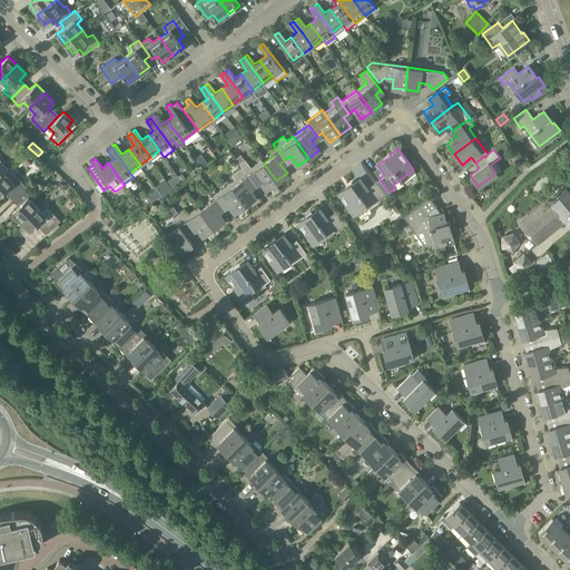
[(247,175),(253,183),(258,178),(266,188),(276,180),(263,163),(264,163),(261,159),(251,167),(245,160),(239,164),(242,166),(247,175)]
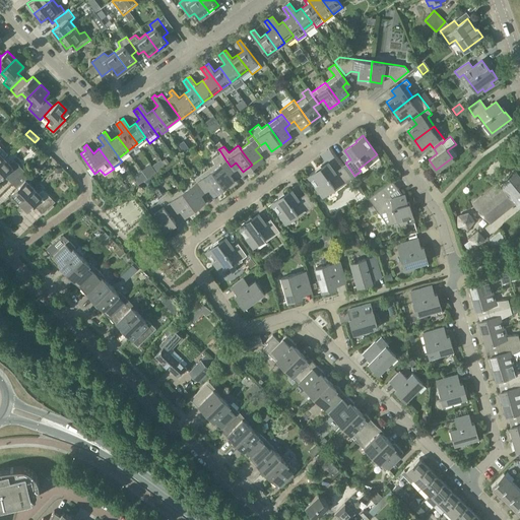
[(470,150),(473,155),(478,151),(475,146),(470,150)]
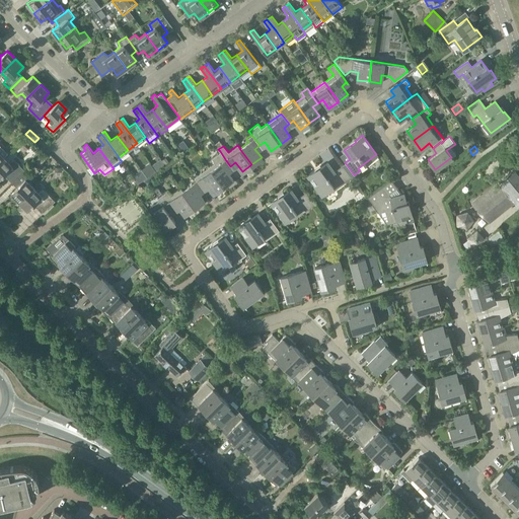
[(230,166),(225,159),(220,151),(211,158),(214,162),(209,166),(223,186),(232,178),(225,169),(230,166)]
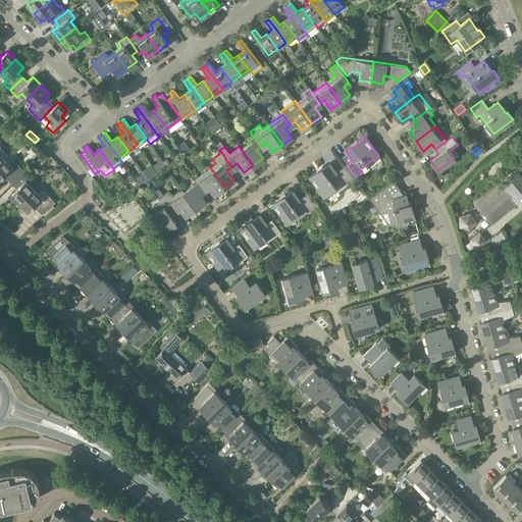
[(35,161),(39,165),(48,157),(44,153),(35,161)]
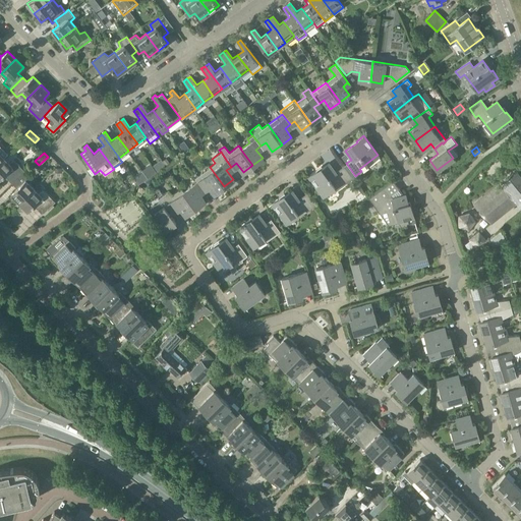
[(12,184),(24,171),(13,160),(9,163),(4,158),(0,161),(0,177),(3,175),(12,184)]
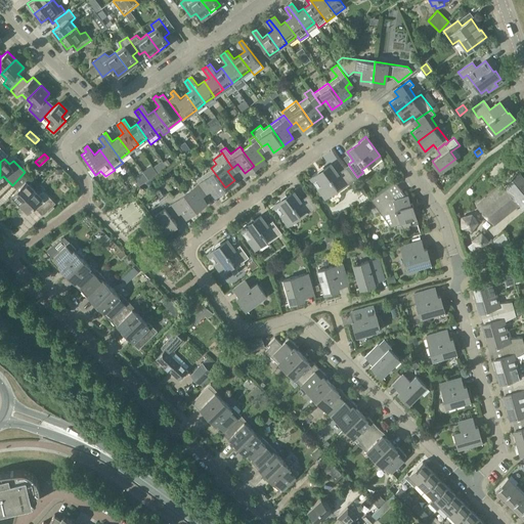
[(338,191),(354,179),(345,167),(337,173),(331,164),(318,172),(317,171),(310,177),(324,197),(336,188),(338,191)]
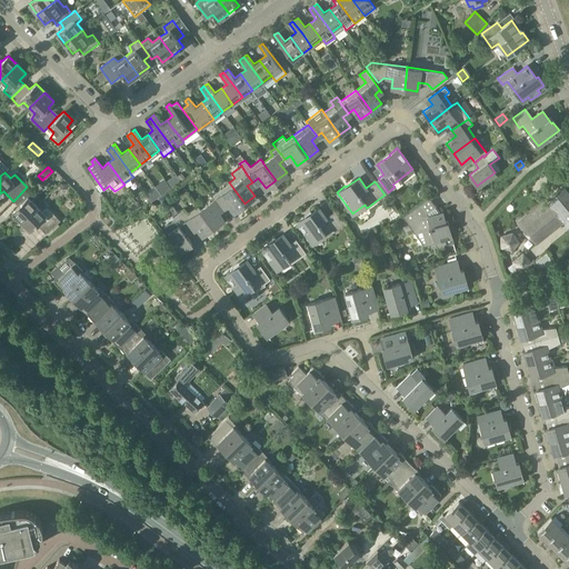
[(216,197),(221,206),(227,201),(233,211),(245,203),(229,182),(212,195),(215,198),(216,197)]
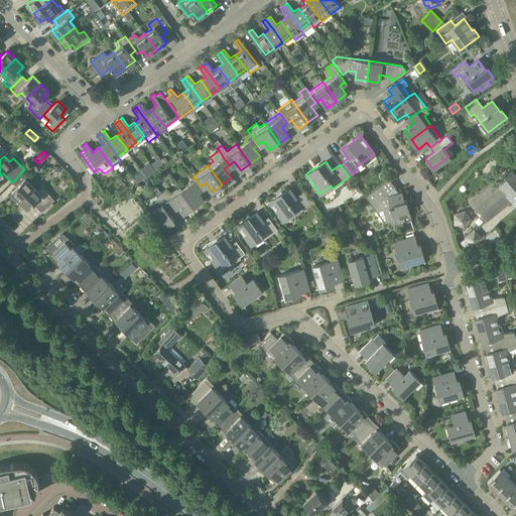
[(515,168),(514,166),(470,202),(486,221),(515,196),(515,168)]
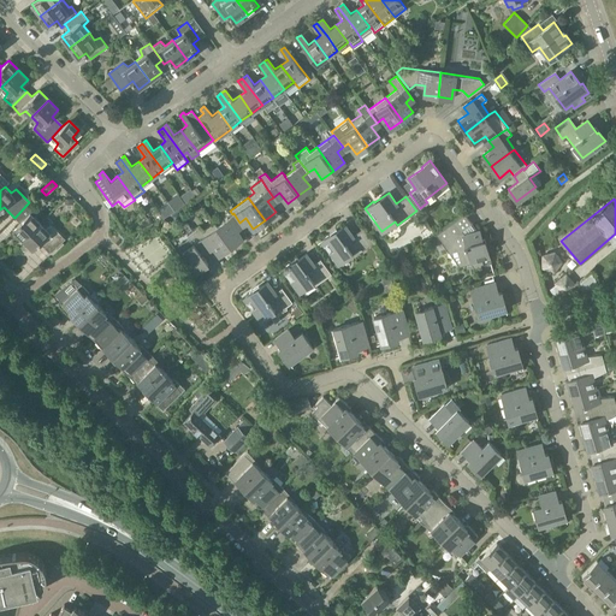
[(22,240),(40,223),(34,215),(36,211),(29,202),(15,218),(19,223),(12,229),(22,240)]
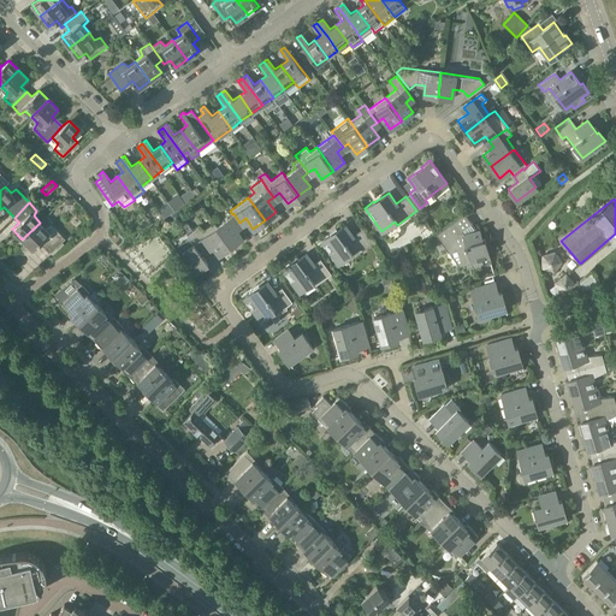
[(215,226),(230,246),(242,237),(234,226),(240,223),(234,213),(232,214),(217,226),(215,226)]
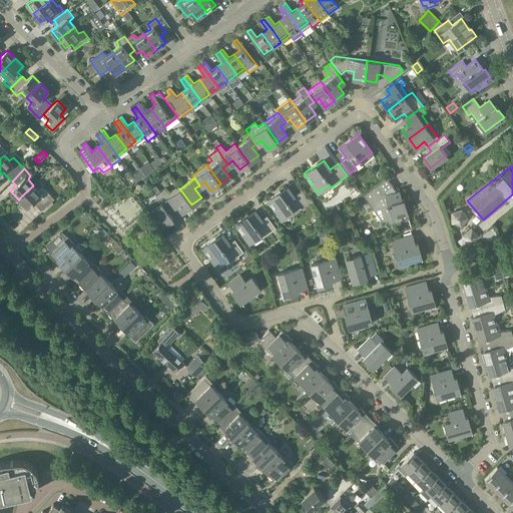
[(380,182),(363,194),(374,208),(380,206),(384,221),(393,218),(395,221),(408,217),(404,204),(402,204),(398,191),(389,193),(380,182)]
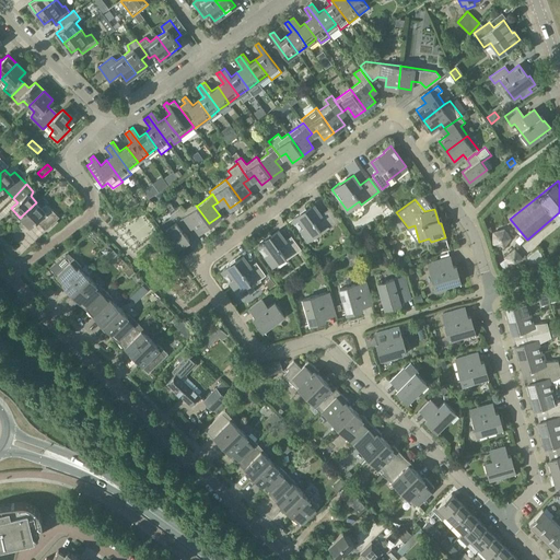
[(36,202),(20,218),(28,226),(35,220),(45,230),(58,217),(47,205),(42,208),(36,202)]
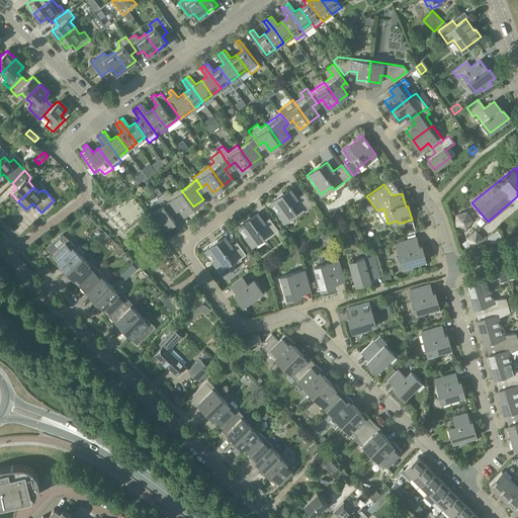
[(162,193),(173,208),(177,204),(184,213),(193,206),(181,190),(182,190),(179,187),(170,193),(167,189),(162,193)]
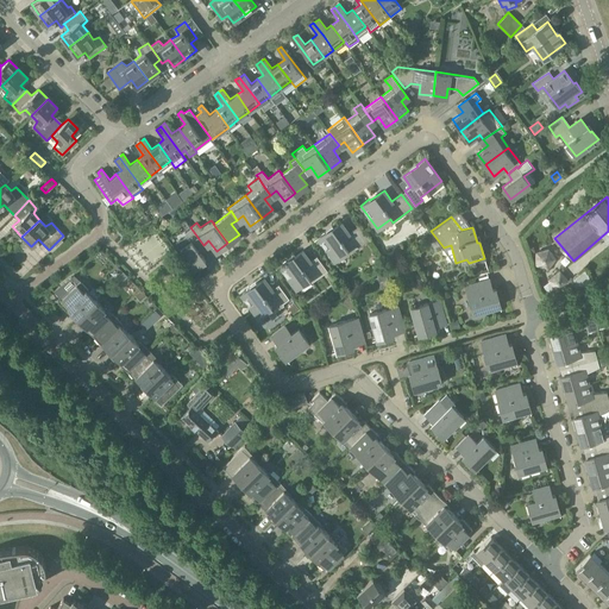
[(358,248),(369,239),(358,225),(349,232),(340,223),(327,232),(326,231),(318,237),(334,259),(356,244),(358,248)]
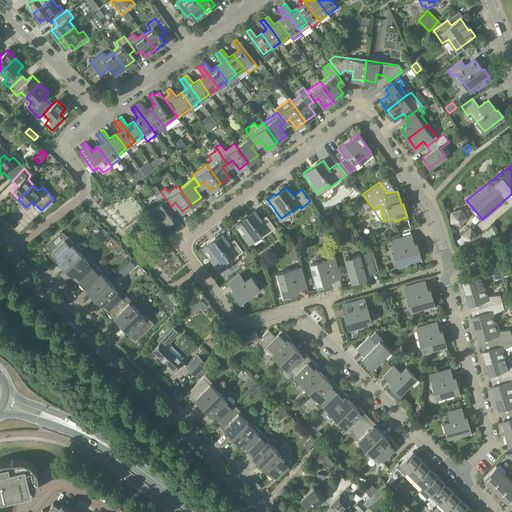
[(157,198),(148,205),(162,225),(172,218),(166,209),(171,206),(160,191),(155,195),(157,198)]
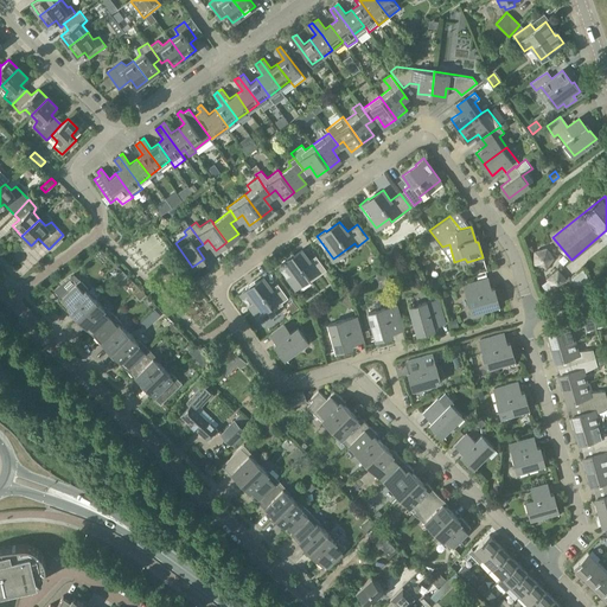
[(535,251),(535,266),(548,269),(556,257),(548,248),(535,251)]
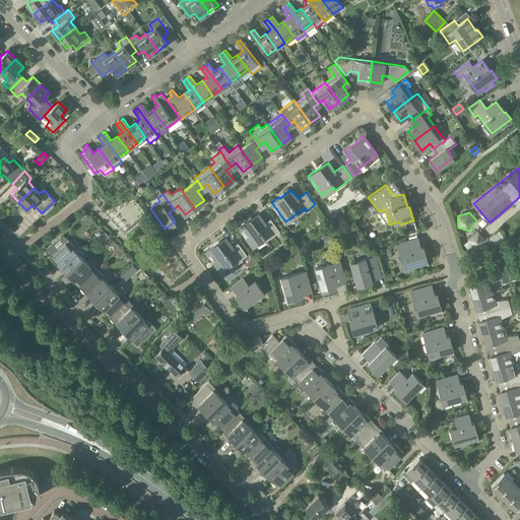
[(266,240),(273,235),(279,231),(270,218),(264,222),(258,214),(247,222),(246,221),(238,226),(252,246),(264,237),(266,240)]
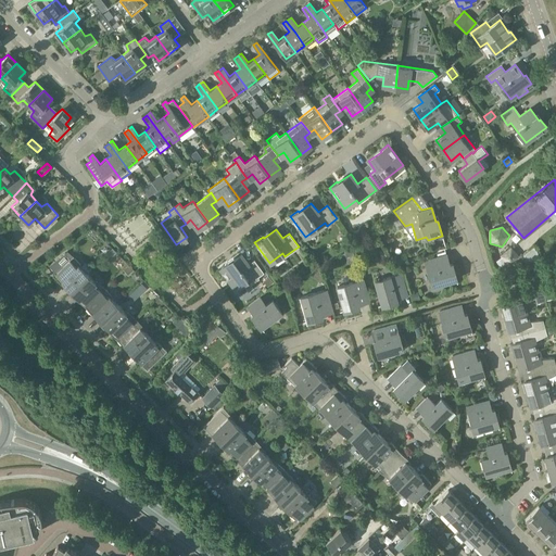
[(352,244),(345,250),(348,257),(355,254),(352,244)]
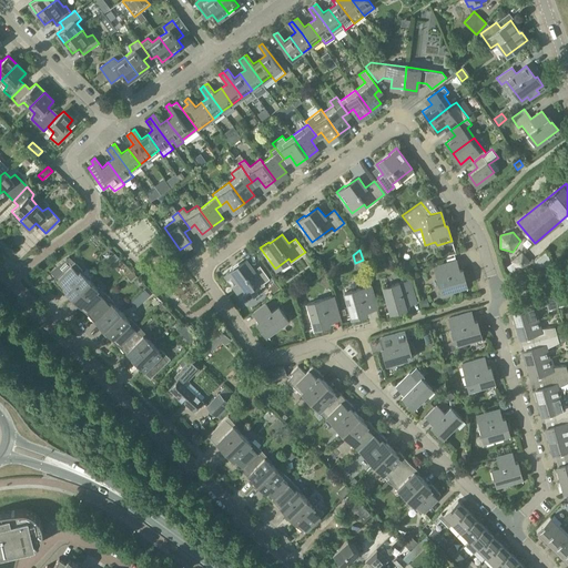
[(524,252),(511,262),(521,273),(533,263),(524,252)]
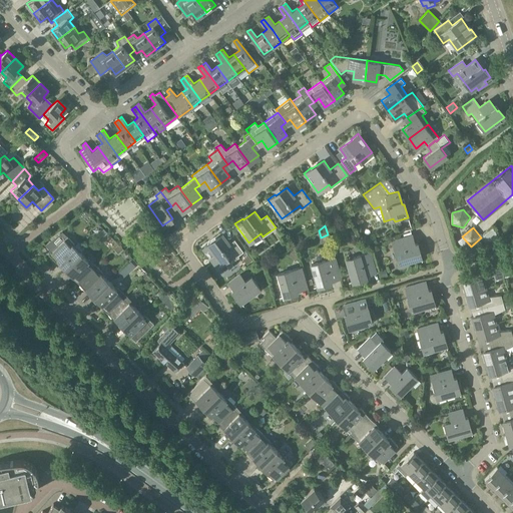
[(73,243),(62,230),(45,244),(51,251),(49,253),(56,262),(58,260),(65,268),(80,251),(72,244),(73,243)]
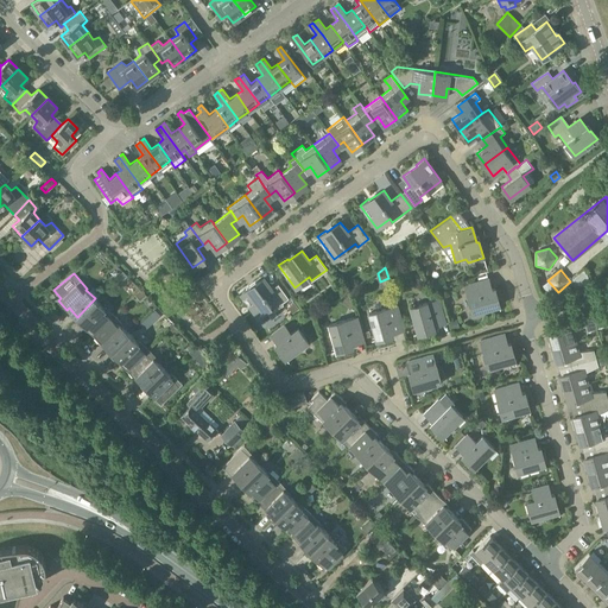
[(271,289),(264,278),(249,289),(248,286),(240,293),(257,315),(270,305),(273,311),(283,304),(278,298),(285,293),(277,284),(271,289)]
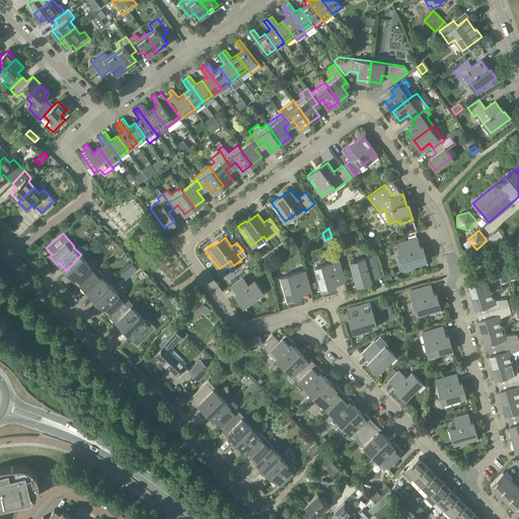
[(419,247),(417,237),(396,243),(399,252),(398,253),(402,267),(426,261),(422,246),(419,247)]
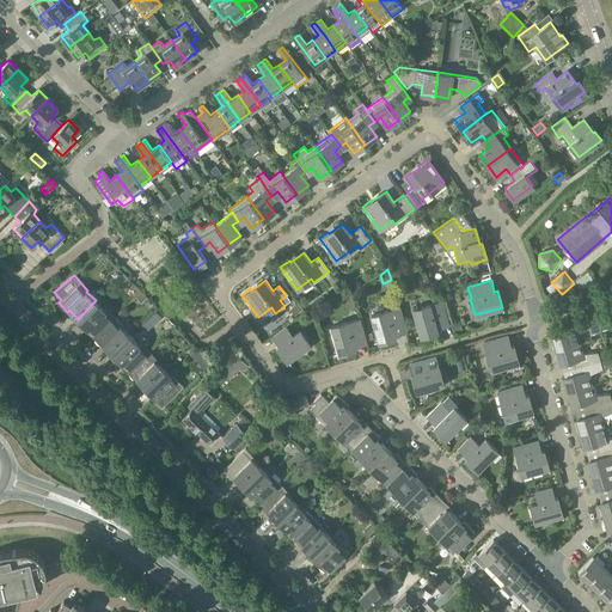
[(93,337),(115,316),(105,308),(104,311),(96,300),(78,319),(86,326),(84,329),(93,337)]
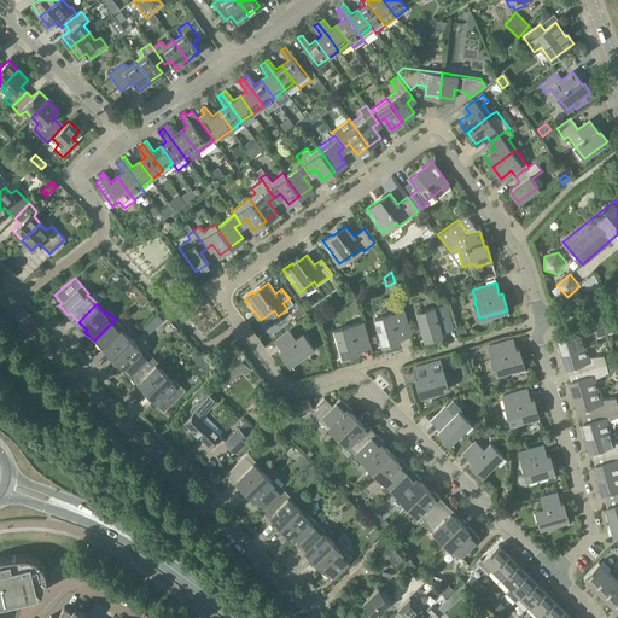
[(441,332),(452,328),(445,304),(433,308),(433,307),(417,312),(424,339),(441,334),(441,332)]
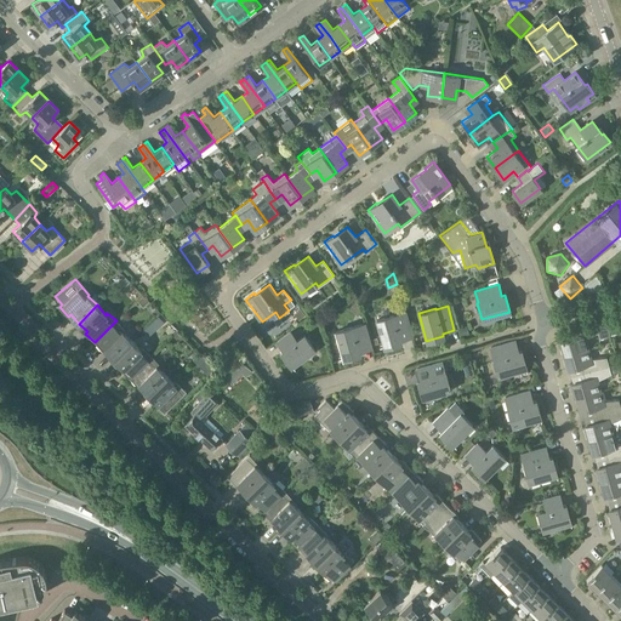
[(301,308),(295,313),(300,319),(306,314),(301,308)]
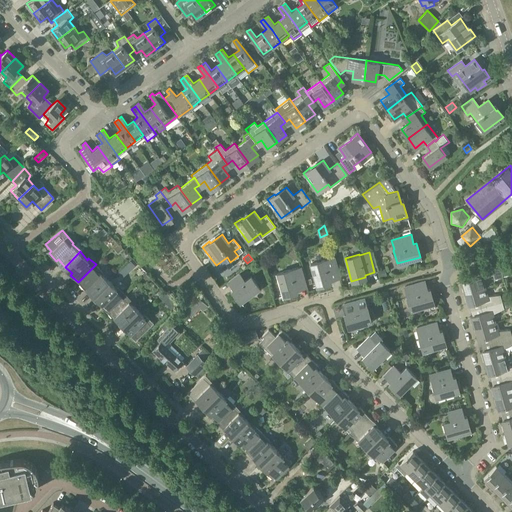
[(339,277),(334,257),(324,260),(324,259),(310,263),(316,286),(330,282),(329,279),(339,277)]
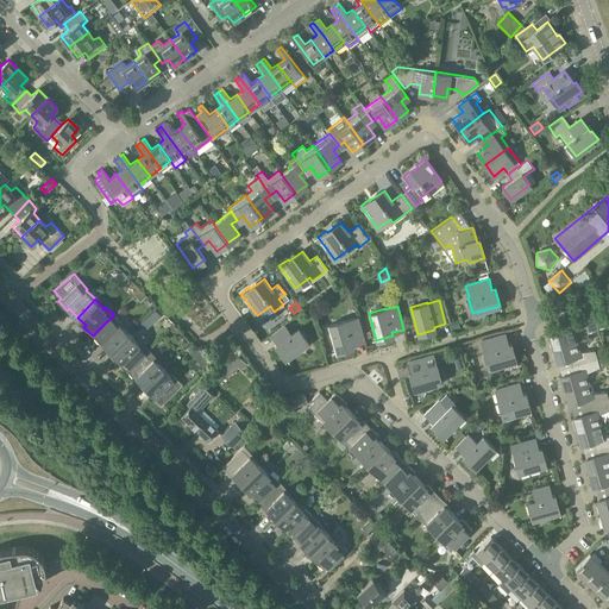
[(111,352),(129,333),(119,325),(121,322),(114,314),(93,336),(101,345),(104,343),(111,352)]
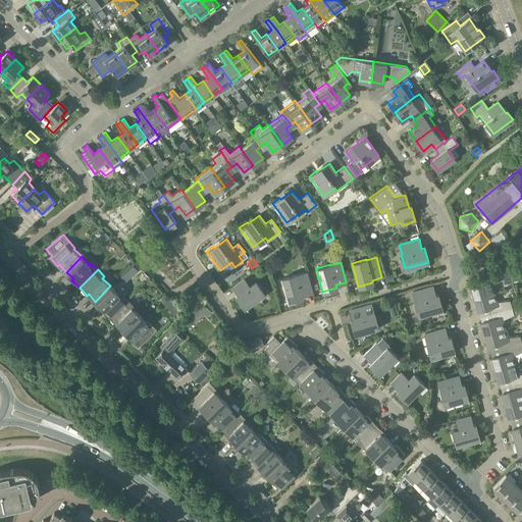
[(513,282),(509,269),(501,271),(503,278),(505,284),(513,282)]
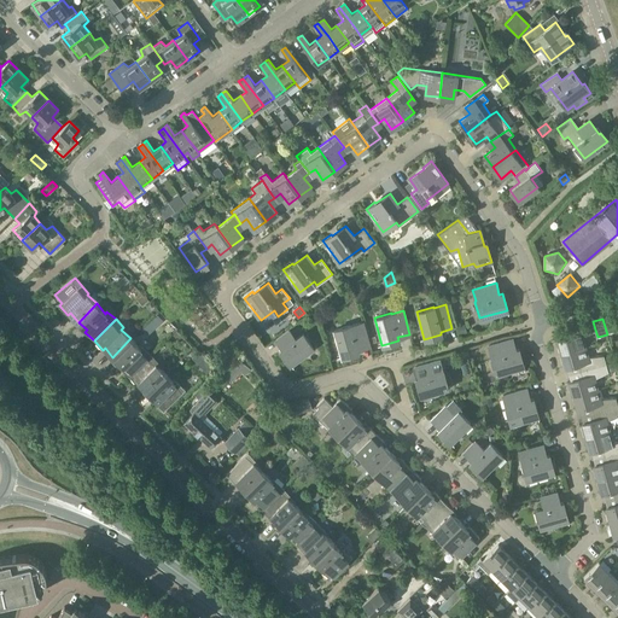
[(369,345),(362,321),(350,325),(333,330),(342,357),(359,353),(357,349),(369,345)]
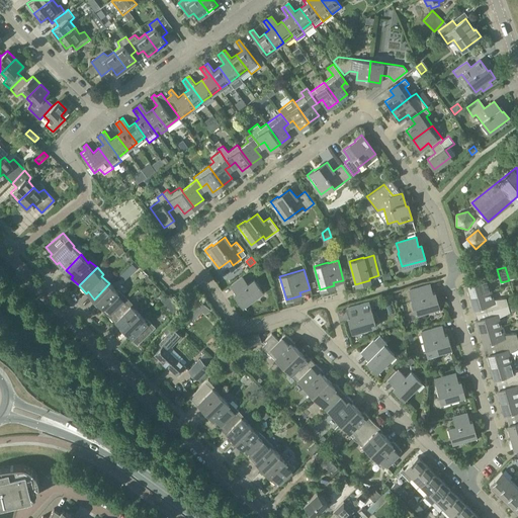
[(470,296),(491,290),(488,281),(499,276),(497,269),(476,275),(478,281),(466,284),(470,296)]
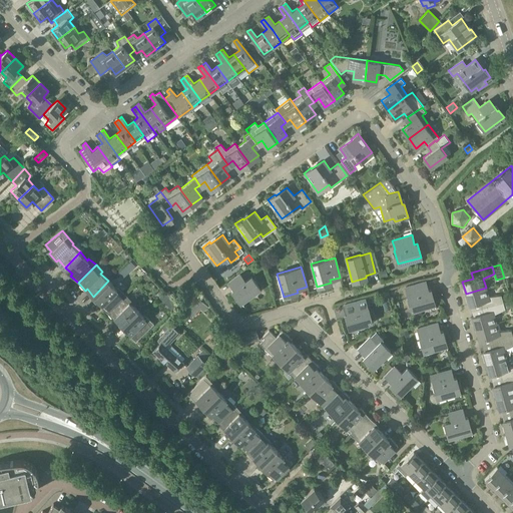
[(512,275),(509,267),(502,269),(505,277),(512,275)]
